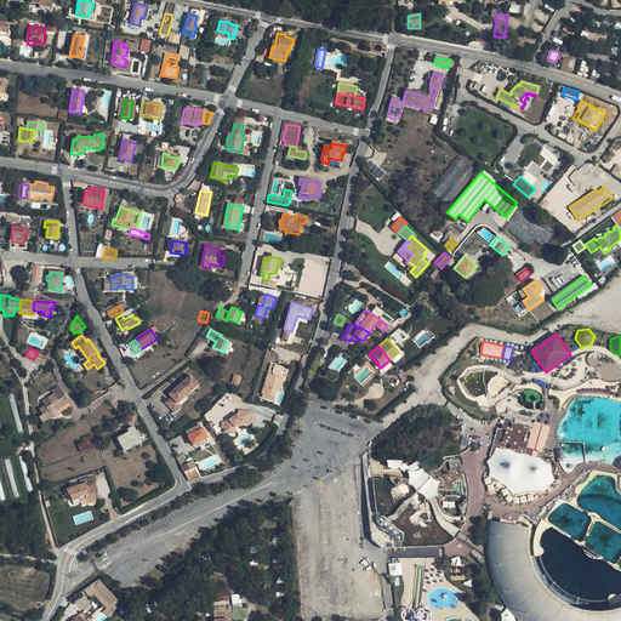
[(47,354),(43,352),(41,357),(39,355),(38,360),(46,364),(52,355),(50,354),(47,354)]
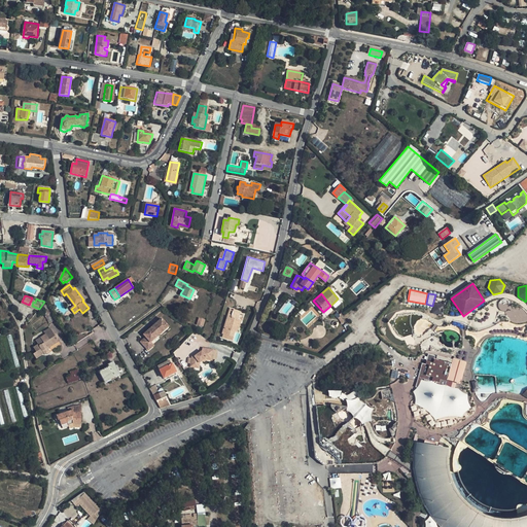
[(445,305),(434,303),(433,313),(443,314),(445,305)]
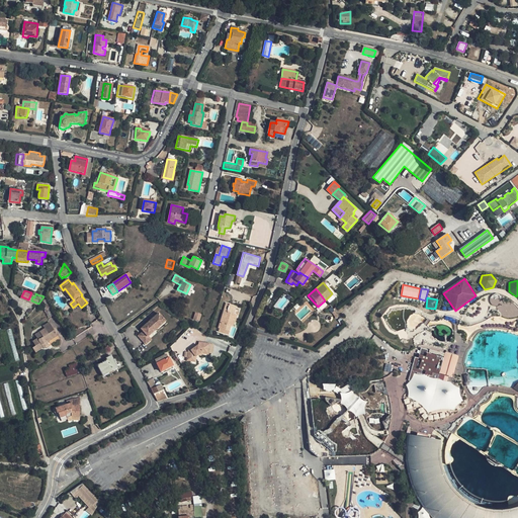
[(226,304),(218,328),(219,329),(230,332),(232,327),(233,327),(233,325),(235,325),(238,316),(234,314),(237,307),(226,304)]
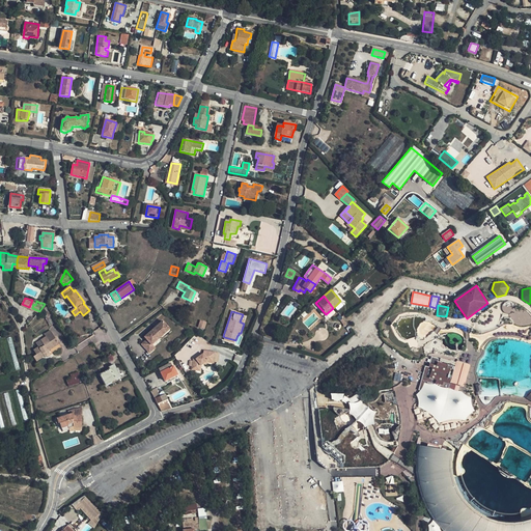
[(198,328),(204,329),(206,322),(200,319),(198,328)]
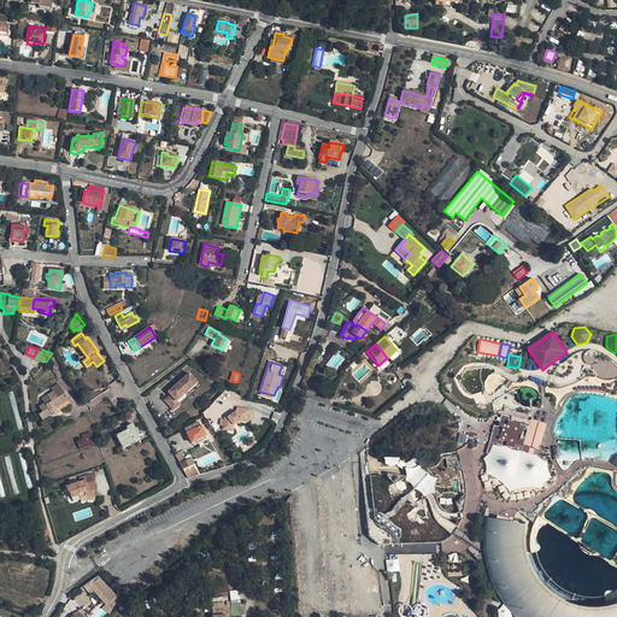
[(191,374),(170,392),(171,394),(165,399),(174,410),(181,404),(177,400),(187,392),(191,388),(189,387),(197,381),(191,374)]
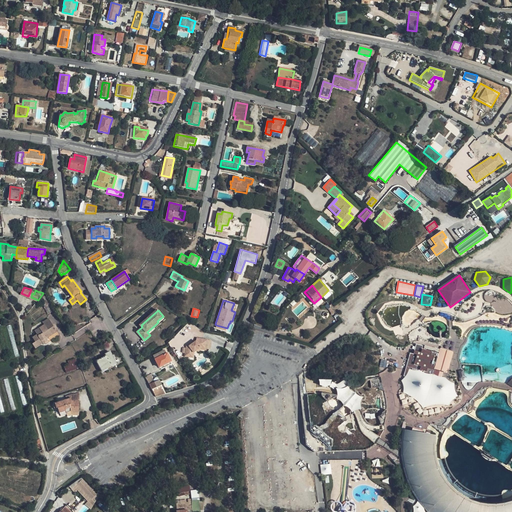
[(158,322),(155,325),(156,326),(165,318),(163,316),(157,321),(158,322)]
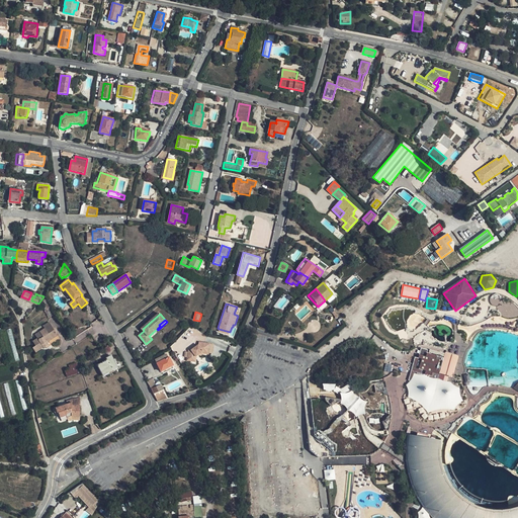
[(36,337),(32,340),(35,345),(32,347),(35,351),(42,346),(45,348),(47,347),(49,345),(48,343),(47,341),(57,334),(49,322),(42,325),(44,328),(38,331),(42,336),(38,339),(36,337)]
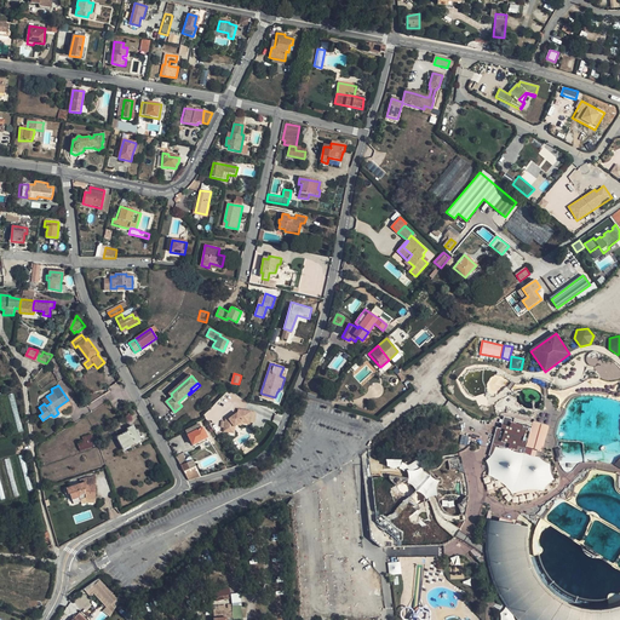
[(252,413),(241,411),(240,413),(237,413),(237,414),(229,420),(225,419),(224,429),(230,430),(235,426),(239,425),(242,422),(250,423),(252,413)]
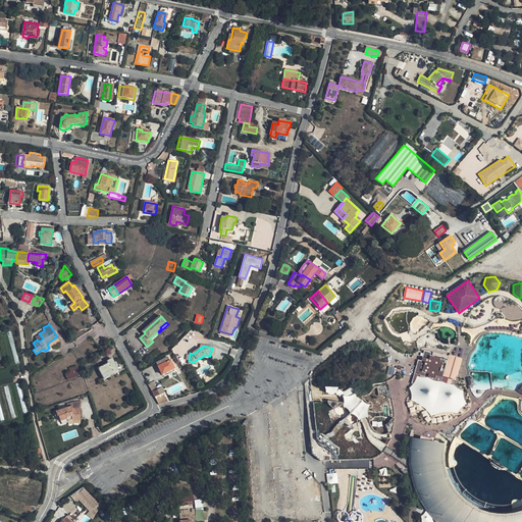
[(447,354),(432,350),(430,356),(445,360),(447,354)]
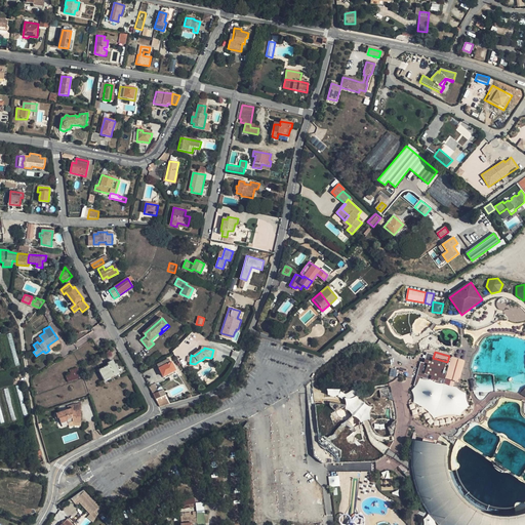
[(425,354),(423,360),(430,362),(431,359),(432,355),(425,354)]
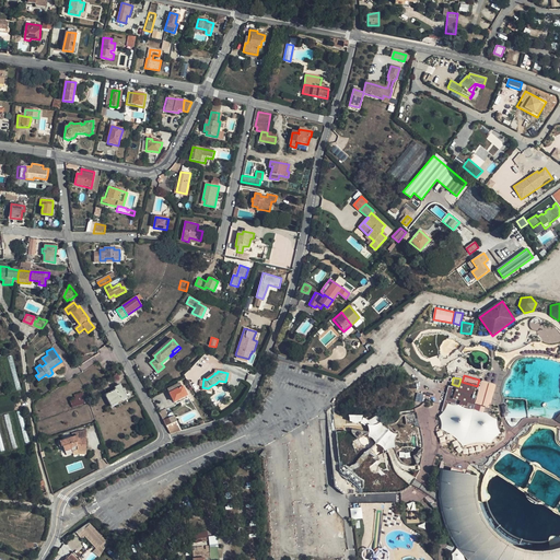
[(496,385),(481,382),(479,388),(481,389),(476,404),(489,407),(496,385)]
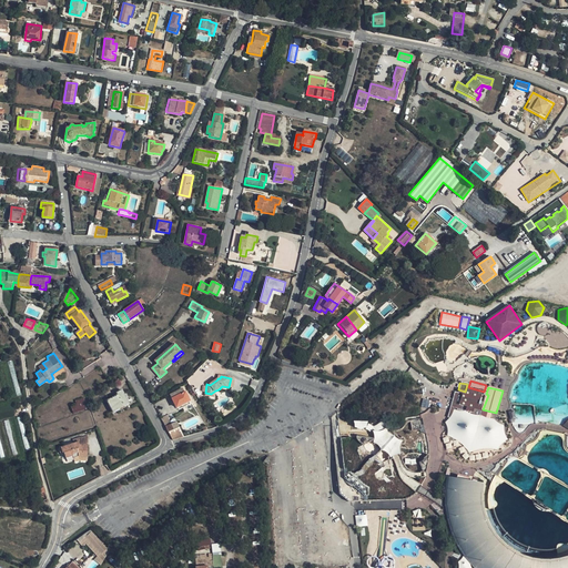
[(182,388),(170,395),(176,407),(188,402),(189,401),(184,392),(184,393),(182,388)]
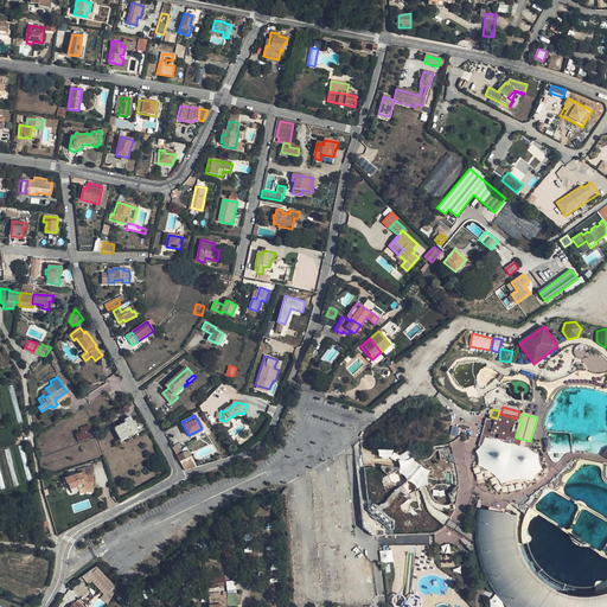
[(498,415),(497,419),(490,416),(489,421),(492,422),(489,433),(497,435),(496,439),(504,441),(505,438),(512,440),(518,420),(498,415)]
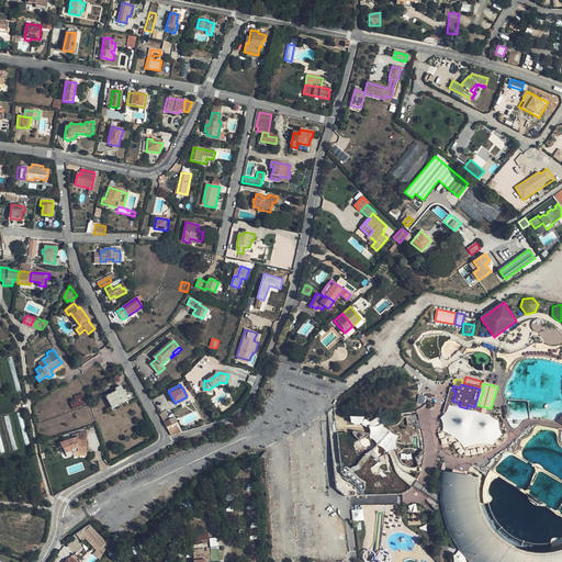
[(127,398),(121,386),(115,389),(116,391),(105,396),(112,407),(127,398)]
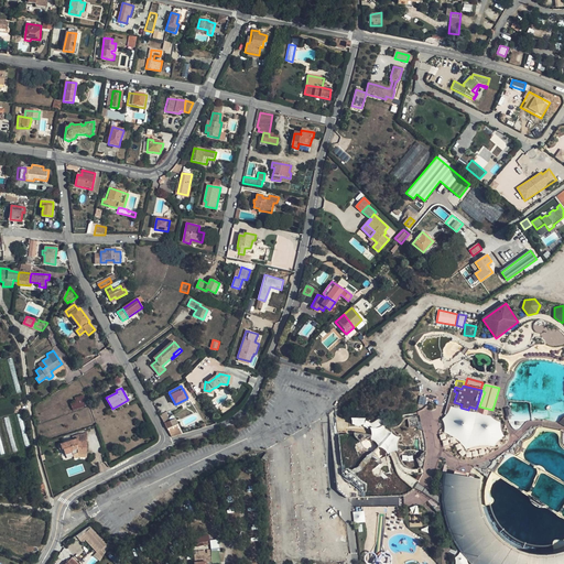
[(454,391),(451,390),(443,415),(445,415),(446,416),(448,409),(474,416),(475,412),(476,409),(469,407),(468,410),(461,408),(462,404),(454,402),(457,392),(454,391)]
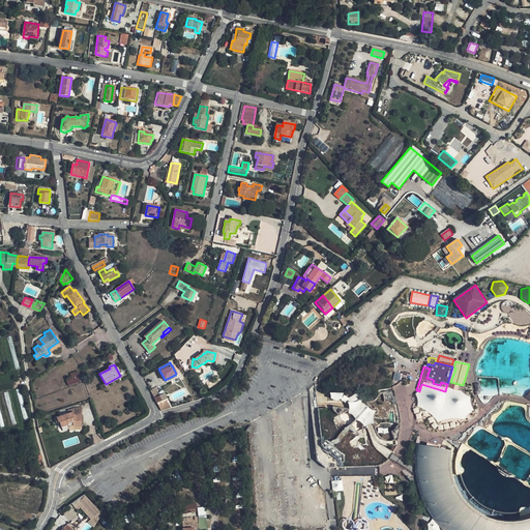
[(66,379),(68,386),(82,382),(78,371),(70,374),(71,377),(66,379)]
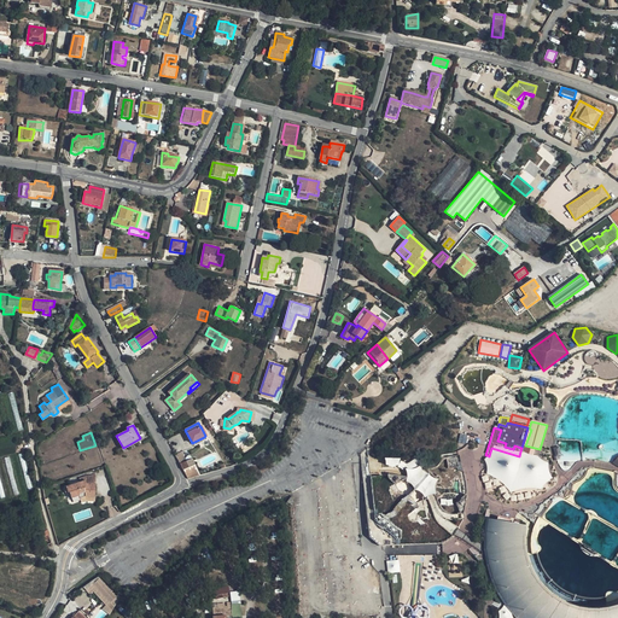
[(489,456),(488,455),(485,458),(483,460),(484,466),(485,470),(484,476),(490,478),(495,481),(500,484),(503,489),(509,494),(519,491),(528,490),(540,491),(543,487),(547,483),(552,479),(548,474),(547,470),(547,464),(542,461),(540,460),(536,456),(531,456),(526,455),(520,452),(519,456),(491,448),(489,456)]
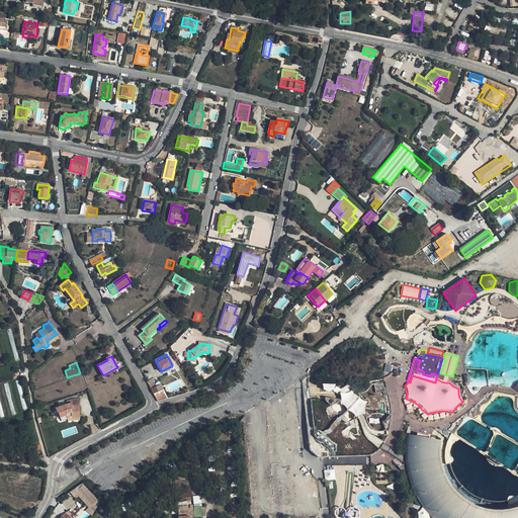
[(147,381),(151,389),(156,386),(152,378),(147,381)]
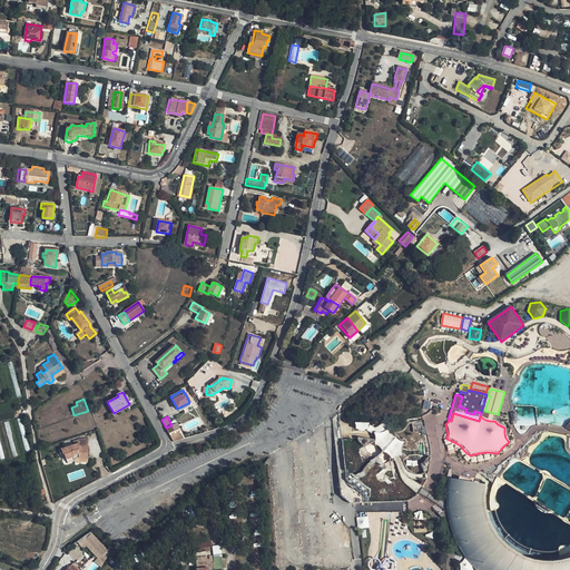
[(173,442),(185,439),(177,423),(172,425),(166,428),(170,435),(173,442)]
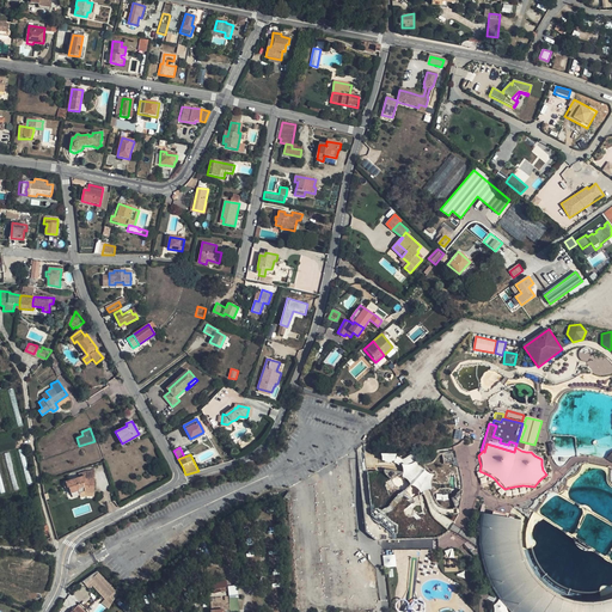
[(409,465),(402,464),(403,472),(403,477),(405,479),(408,482),(411,485),(416,489),(422,494),(422,493),(426,490),(432,490),(430,482),(434,475),(430,475),(428,472),(426,470),(418,466),(416,461),(412,464),(409,465)]
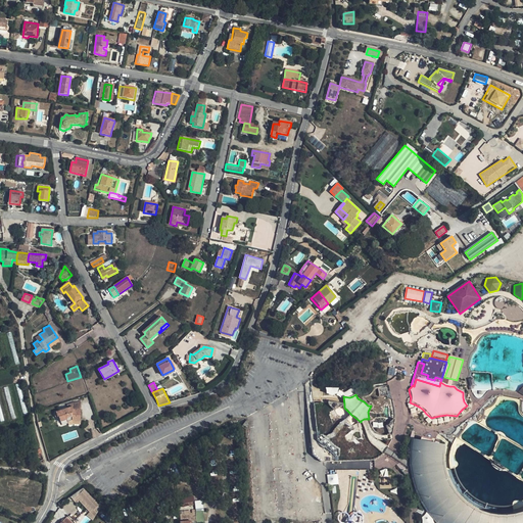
[(72,408),(72,401),(66,403),(67,409),(53,413),(54,417),(58,416),(59,422),(65,420),(66,422),(72,421),(80,421),(80,410),(72,410),(72,408)]
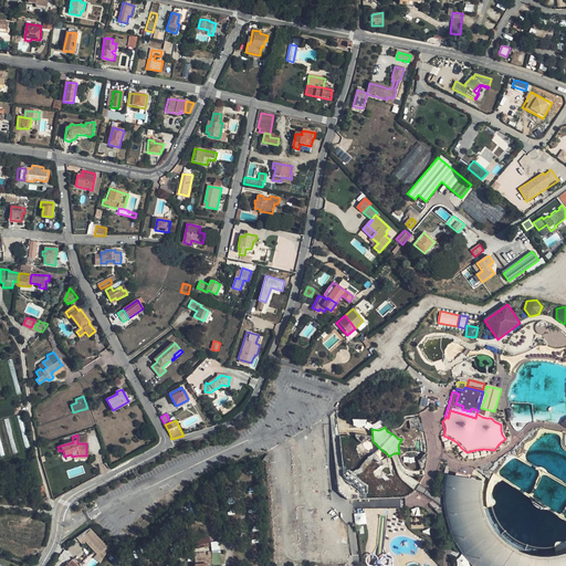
[(77,443),(86,443),(87,436),(77,435),(77,441),(77,443)]
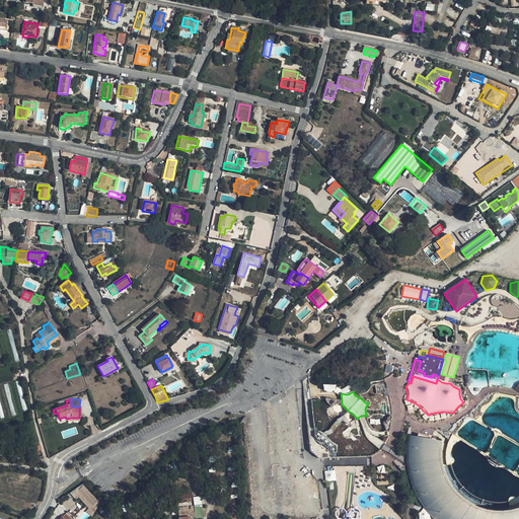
[(441,464),(440,454),(441,444),(441,443),(433,441),(431,441),(429,441),(409,437),(408,437),(405,450),(406,462),(406,468),(408,475),(412,488),(417,499),(424,510),(431,518),(518,518),(518,508),(517,509),(508,512),(498,513),(488,512),(477,509),(468,505),(460,499),(453,492),(447,484),(443,474),(441,464)]
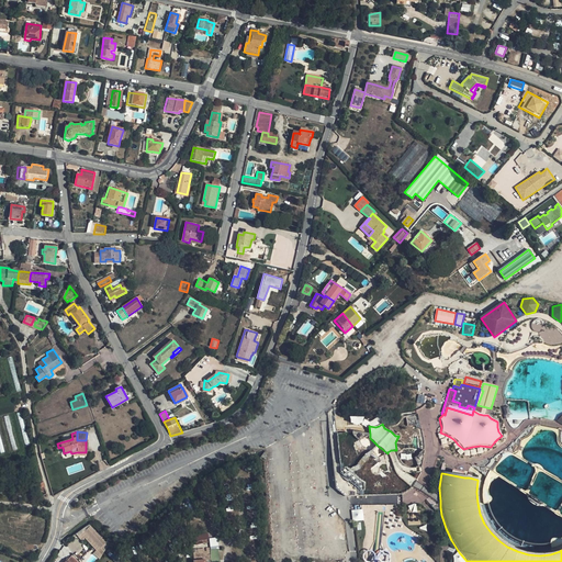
[(34,485),(37,495),(42,496),(47,494),(43,482),(34,485)]
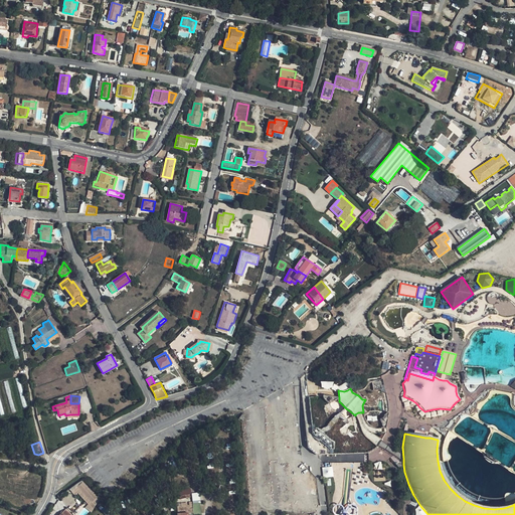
[(323,478),(333,477),(332,467),(322,467),(323,478)]
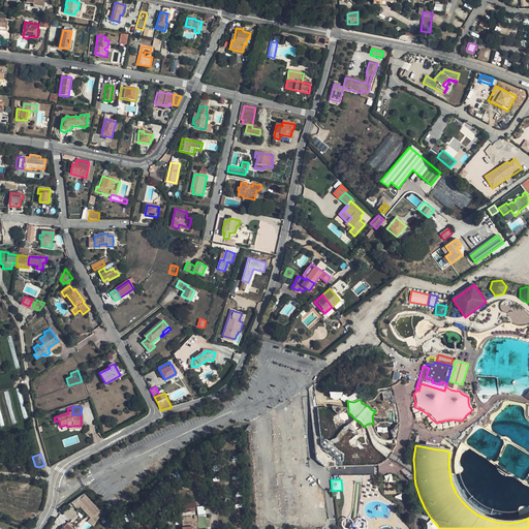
[(384,494),(395,494),(395,484),(386,485),(386,489),(383,490),(384,494)]
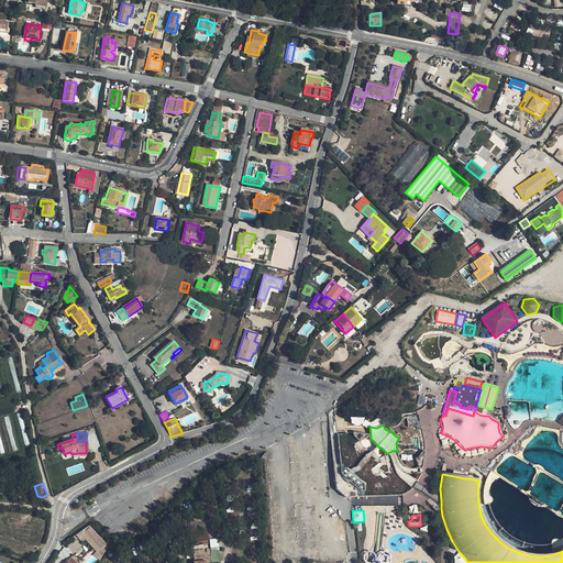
[(30,537),(31,526),(19,523),(19,519),(9,518),(8,526),(10,526),(10,528),(12,529),(11,537),(15,538),(17,534),(23,536),(30,537)]
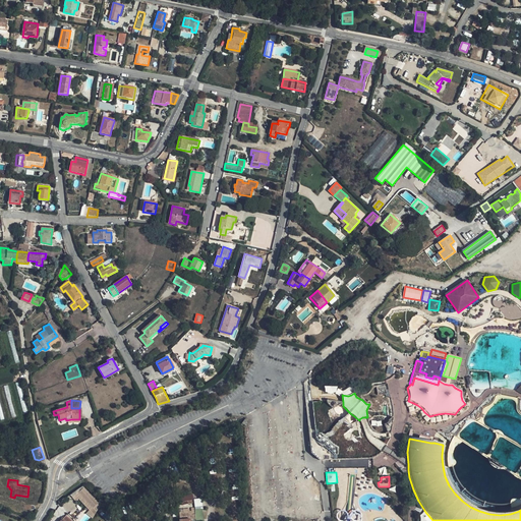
[(80,494),(85,499),(88,497),(92,501),(90,503),(95,509),(99,505),(94,499),(90,495),(84,489),(80,494)]
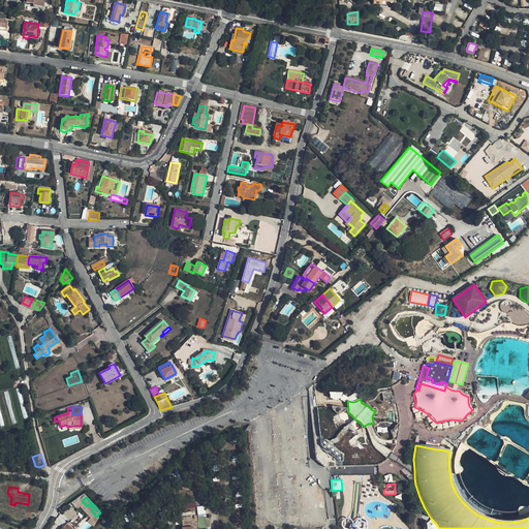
[(194,508),(196,507),(195,501),(193,502),(192,499),(187,501),(188,503),(183,504),(185,514),(195,510),(194,508)]
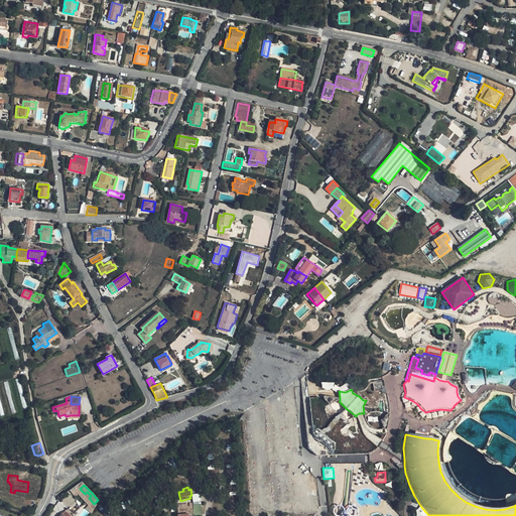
[(176,502),(177,505),(181,504),(189,504),(192,503),(191,495),(189,496),(190,498),(180,501),(176,502)]
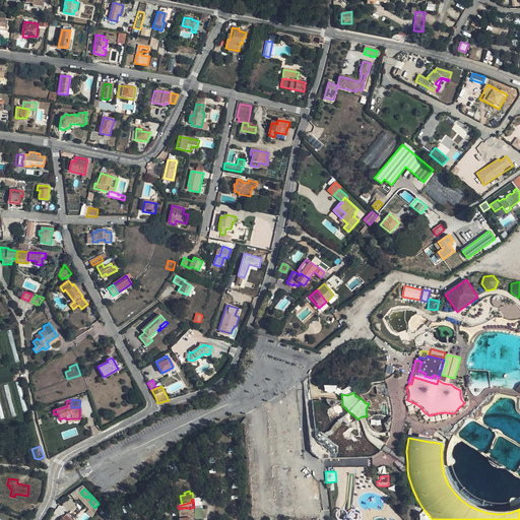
[(179,512),(180,519),(190,518),(190,519),(195,518),(194,511),(191,511),(184,512),(179,512)]
